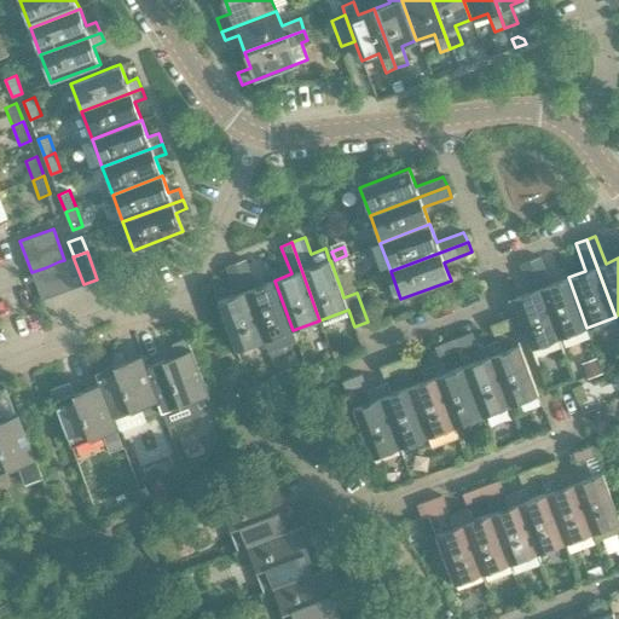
[(64,260),(59,261),(70,289),(84,284),(73,256),(64,260)]
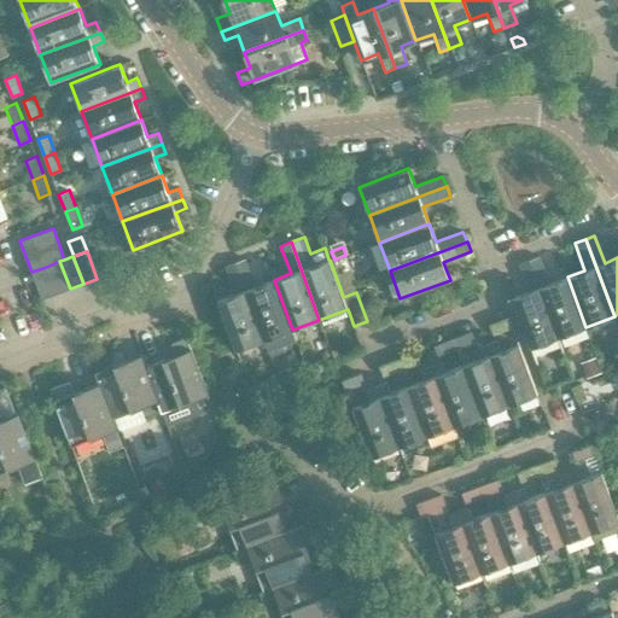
[(567,277),(549,284),(540,256),(529,261),(558,337),(586,327),(567,277)]
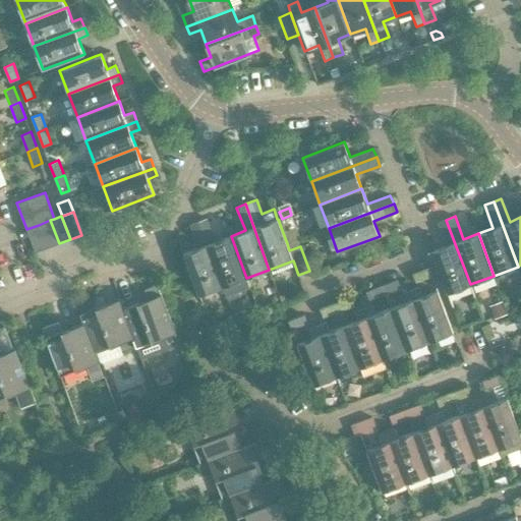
[(231,236),(215,241),(207,218),(198,221),(223,286),(246,278),(231,236)]
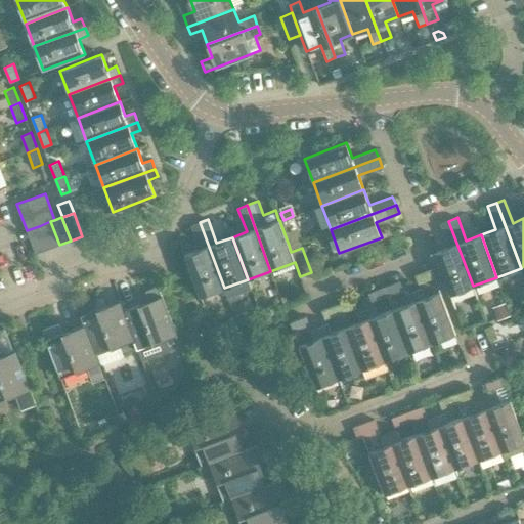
[(50,221),(39,226),(47,250),(59,245),(50,221)]
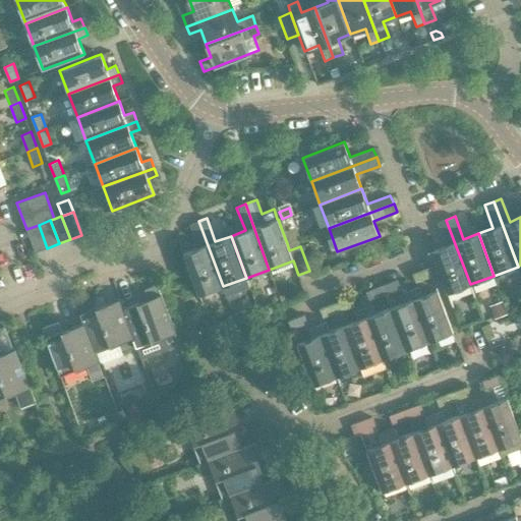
[(431,251),(432,255),(447,293),(470,284),(446,220),(438,223),(447,245),(431,251)]
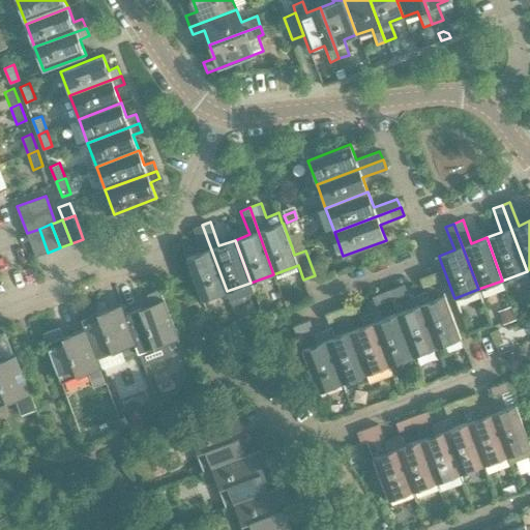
[(202,252),(186,258),(202,300),(227,291),(202,225),(193,228),(202,252)]
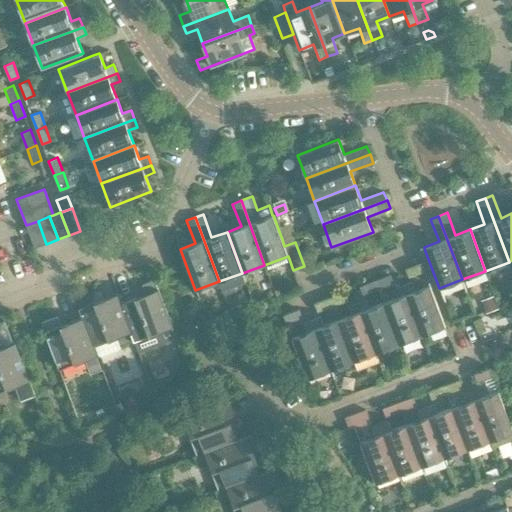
[(38,221),(26,225),(34,248),(46,244),(38,221)]
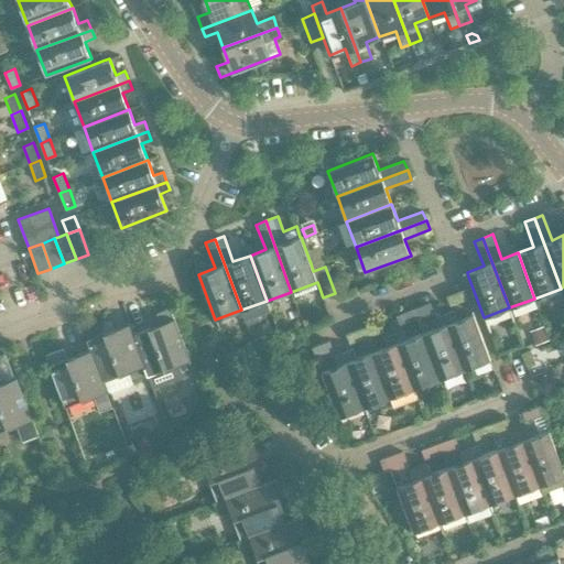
[(318,260),(311,263),(313,271),(325,267),(323,259),(318,260)]
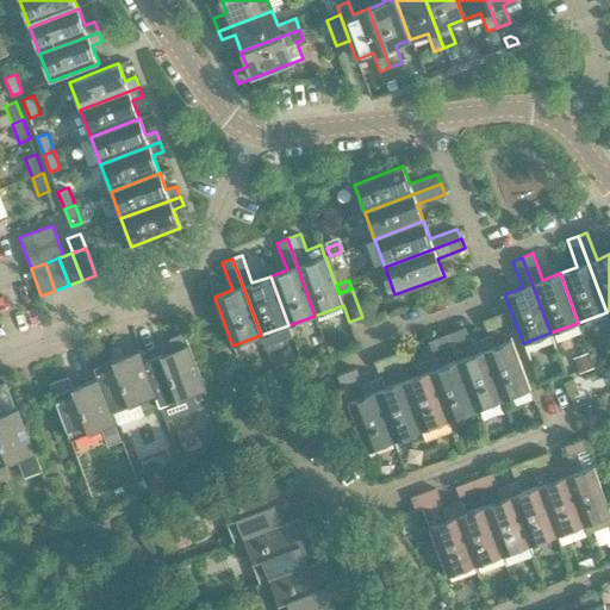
[(500,312),(481,319),(485,329),(504,322),(500,312)]
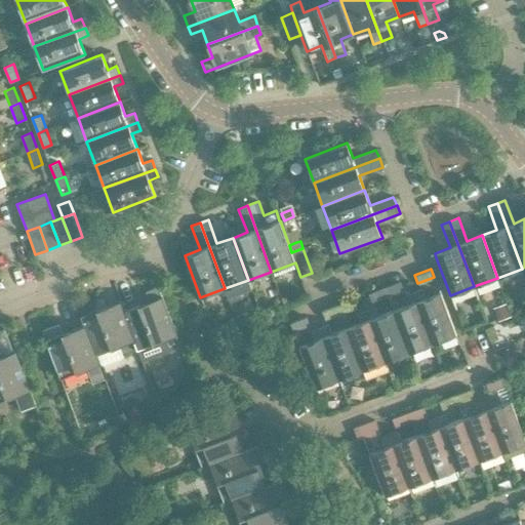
[(399,281),(388,285),(384,286),(387,294),(402,288),(399,281)]
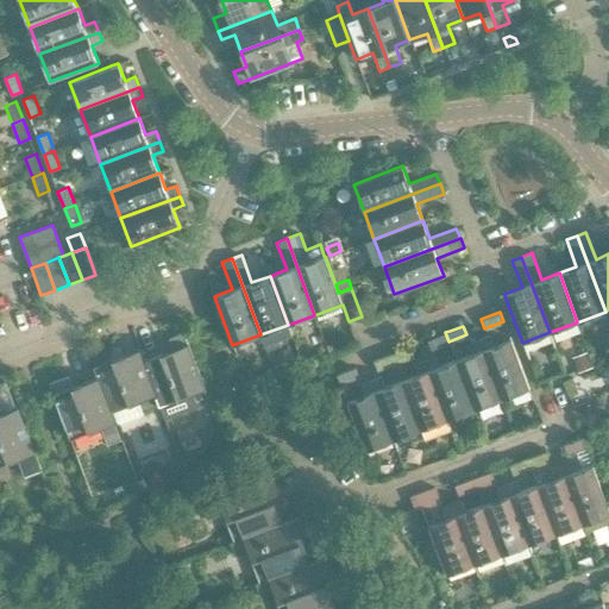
[(427,339),(429,349),(449,341),(445,332),(427,339)]
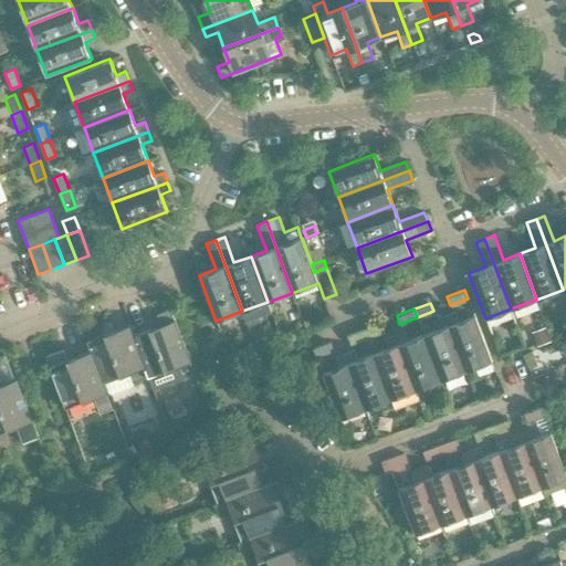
[(134,335),(129,325),(128,325),(148,377),(153,390),(180,380),(175,367),(190,362),(170,310),(157,315),(160,325),(134,335)]
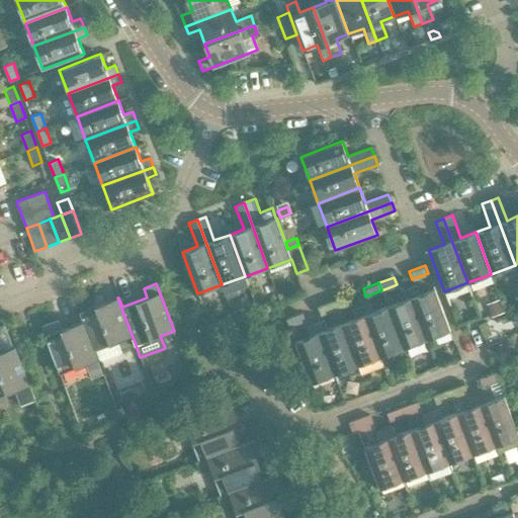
[(416,286),(408,289),(427,339),(450,330),(434,288),(419,294),(416,286)]
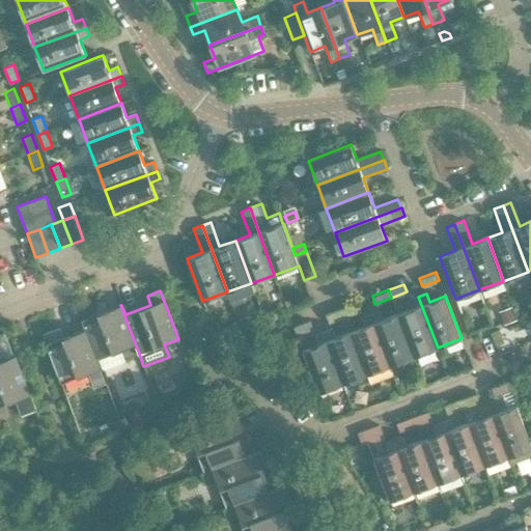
[(412,308),(397,313),(414,357),(438,347),(418,297),(409,300),(412,308)]
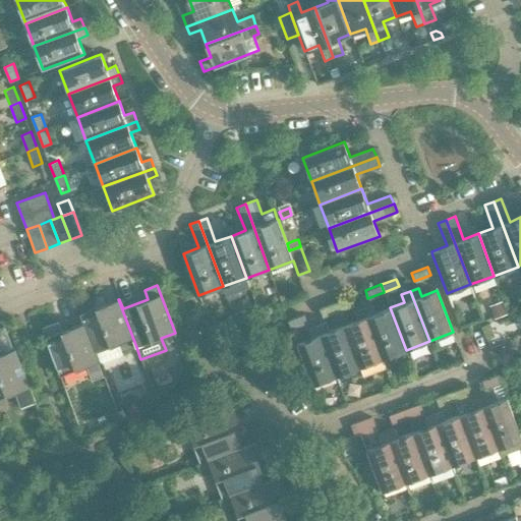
[(352,304),(349,297),(335,302),(338,310),(352,304)]
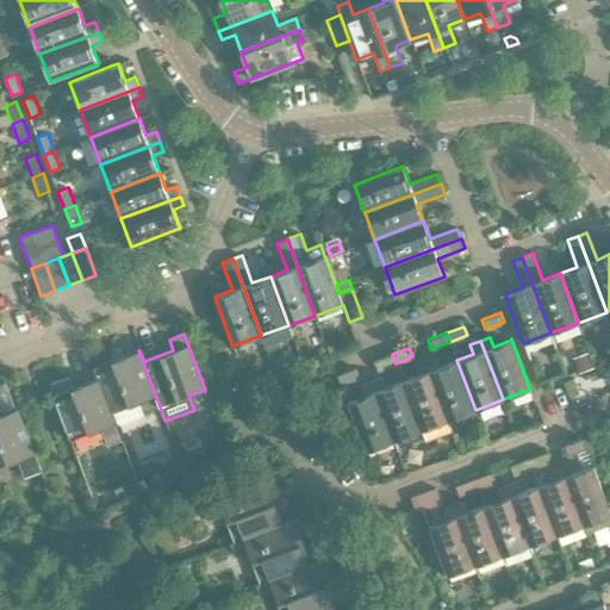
[(118,427),(145,416),(144,412),(160,406),(138,350),(94,367),(114,423),(116,422),(118,427)]
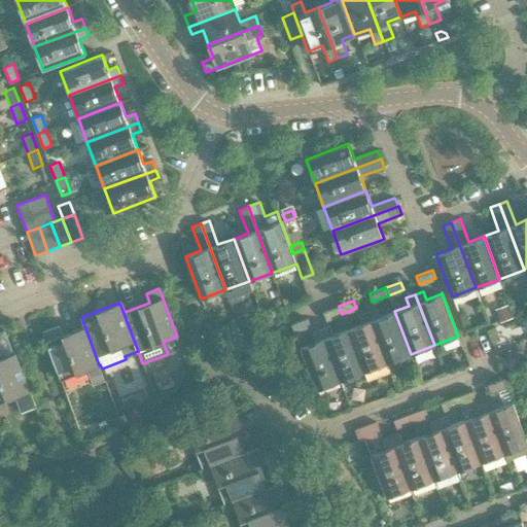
[(321,312),(324,320),(342,314),(339,306),(321,312)]
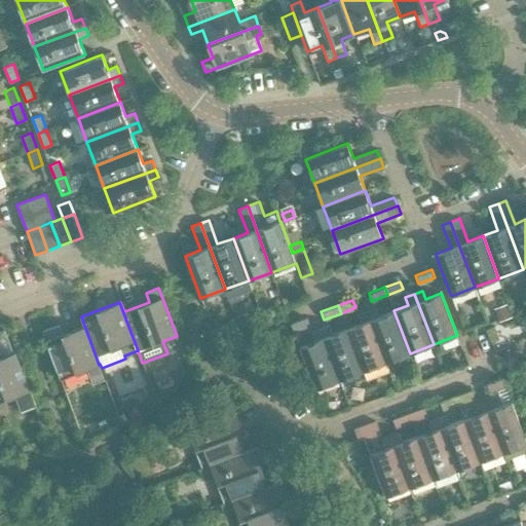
[(499,322),(511,318),(506,305),(494,309),(499,322)]
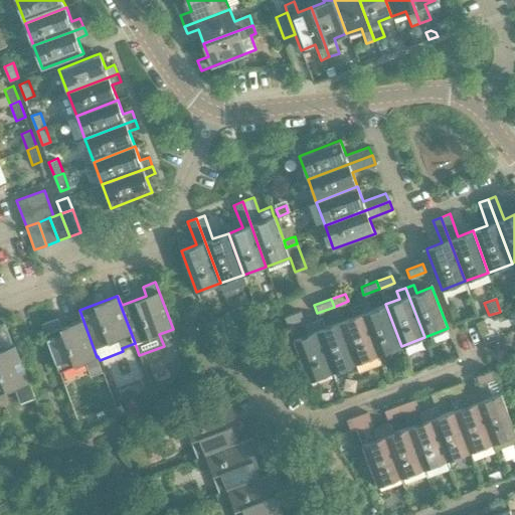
[(367,302),(359,305),(378,354),(401,346),(385,304),(370,310),(367,302)]
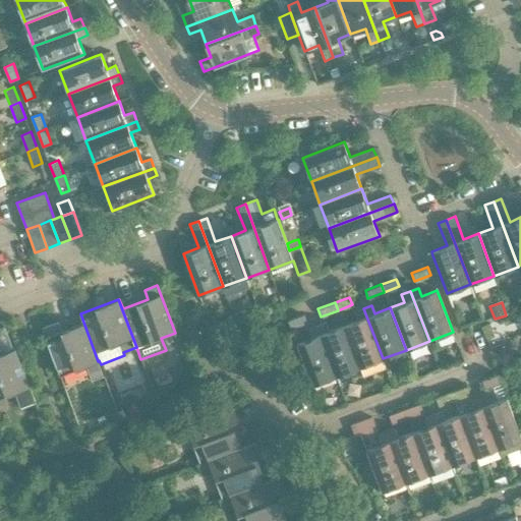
[(357,321),(344,326),(359,367),(383,358),(363,308),(354,311),(357,321)]
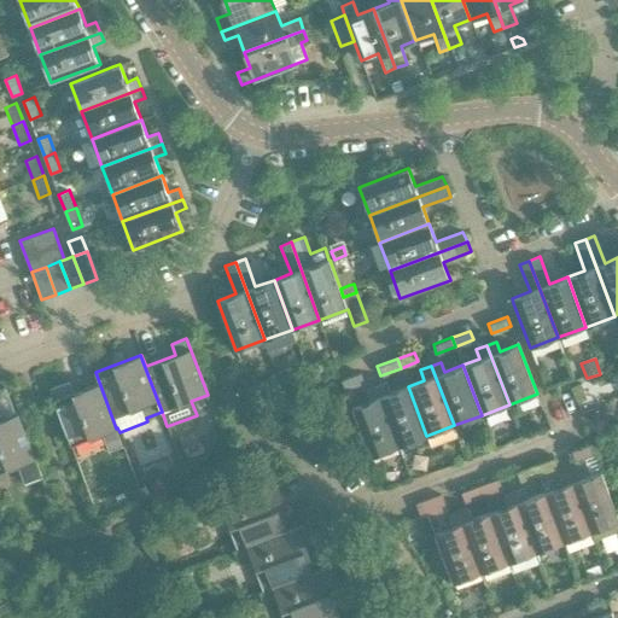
[(546,369),(538,372),(543,383),(549,380),(546,369)]
